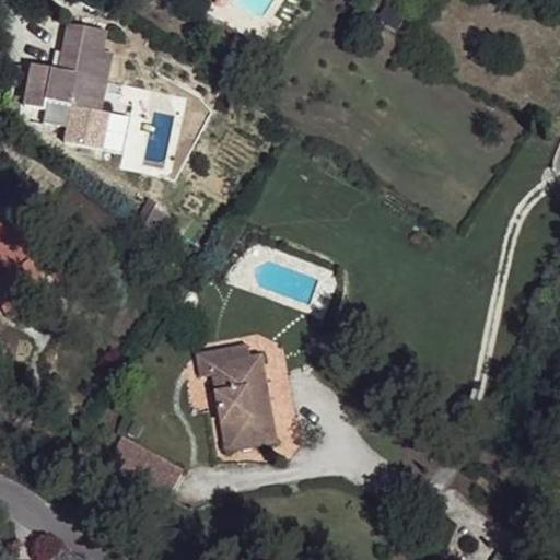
[(108,38),(69,28),(59,68),(33,63),(24,103),(44,106),(45,103),(91,114),(105,57),(108,38)]
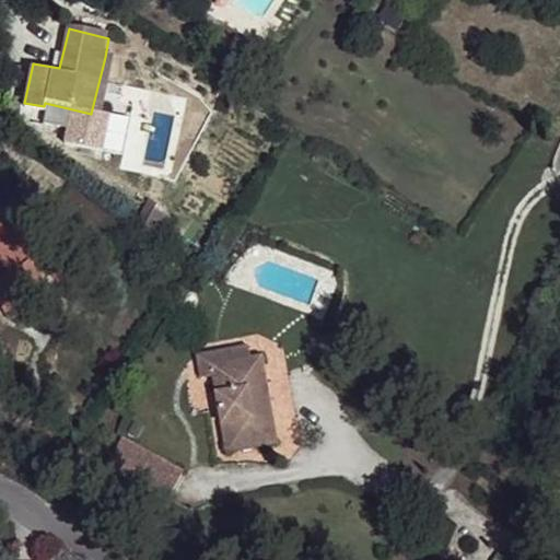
[(113,59),(105,57),(91,114),(100,116),(113,59)]
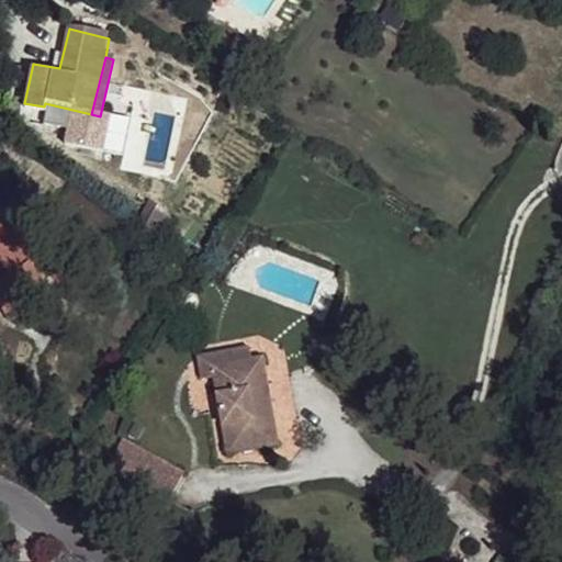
[(11,232),(0,218),(0,287),(14,305),(53,276),(35,253),(44,245),(24,221),(11,232)]
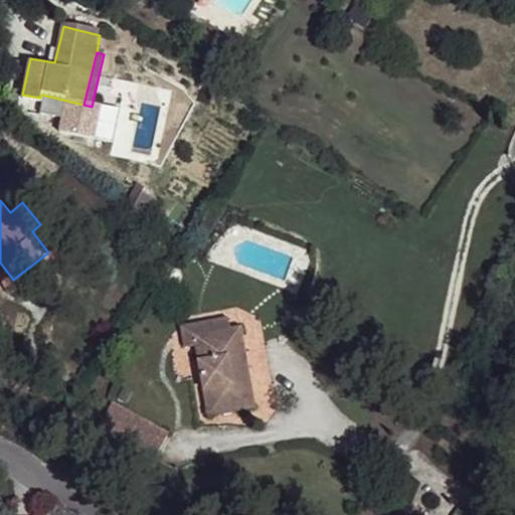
[(229,317),(176,326),(182,347),(192,345),(191,337),(231,330),(229,317)]
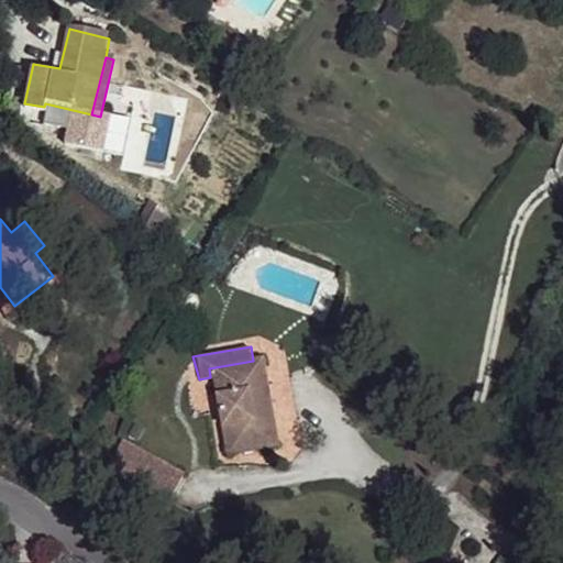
[(253,361),(209,368),(222,456),(261,451),(256,421),(269,419),(258,360),(253,361)]
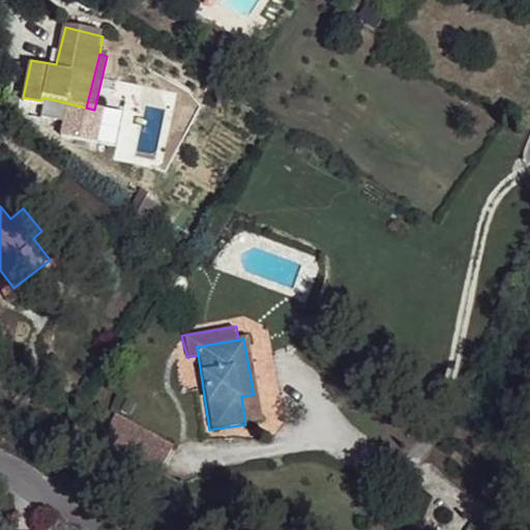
[(254,394),(241,396),(245,424),(258,422),(254,394)]
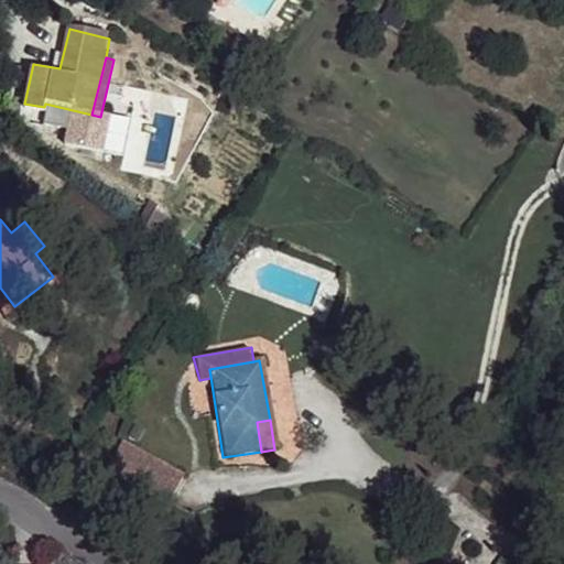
[(120,436),(105,465),(136,485),(151,455),(120,436)]
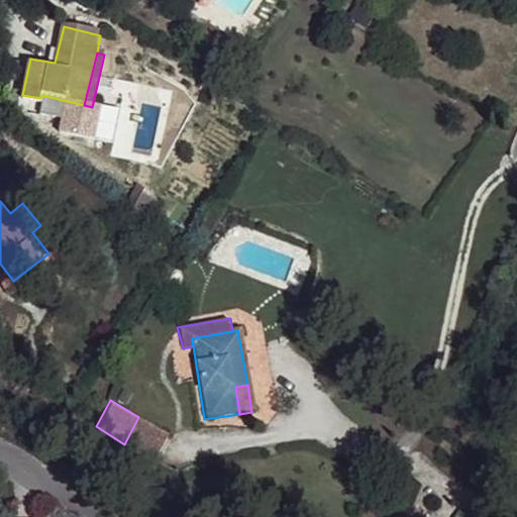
[(166,432),(138,417),(124,444),(151,458),(166,432)]
